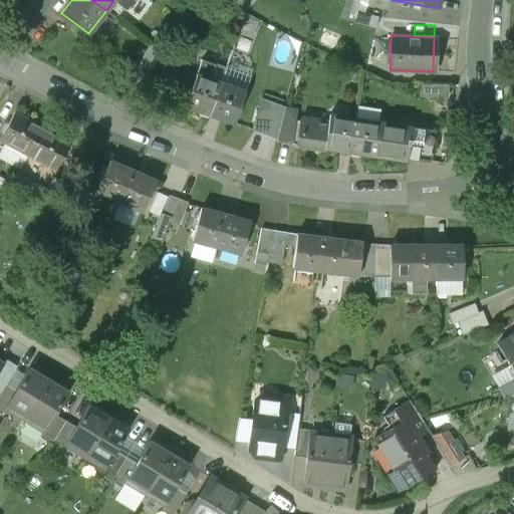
[(220,82),(195,73),(184,106),(209,114),(220,82)]
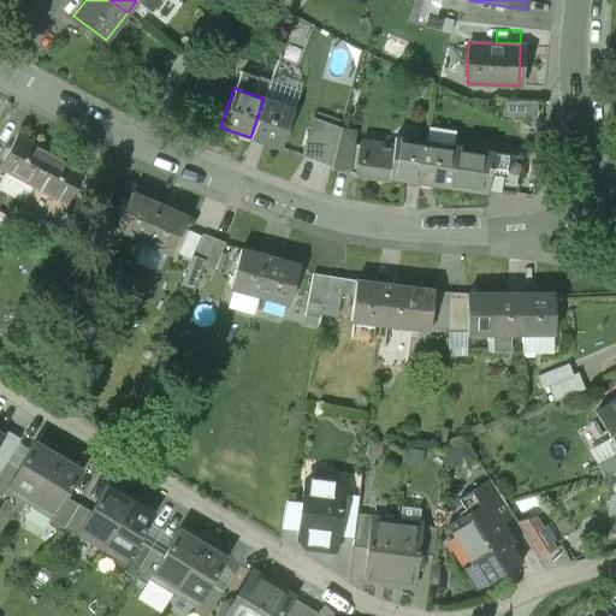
[(292,108),(264,99),(250,137),(279,147),(292,108)]
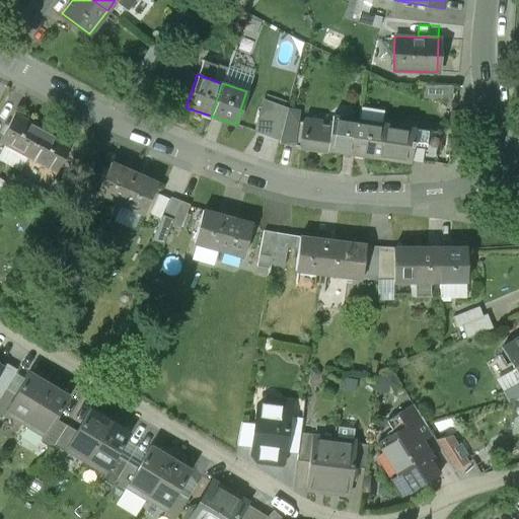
[(288,108),(265,100),(256,132),(280,140),(287,109),(288,108)]
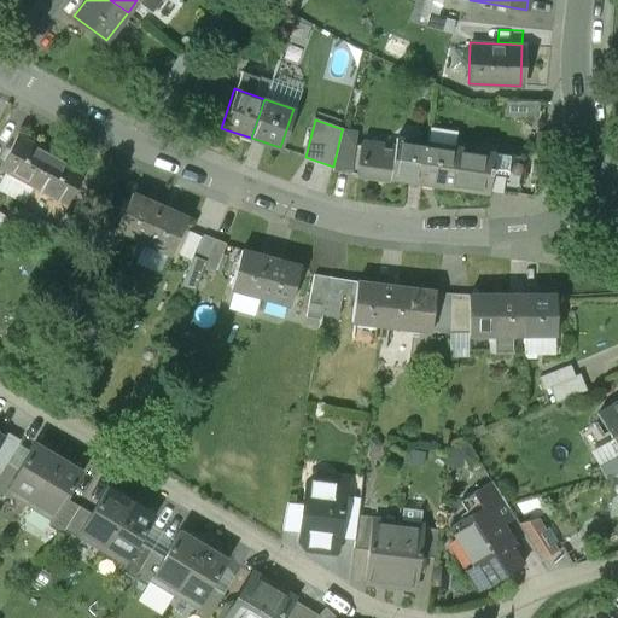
[(333,167),(332,173),(350,175),(356,133),(342,130),(333,167)]
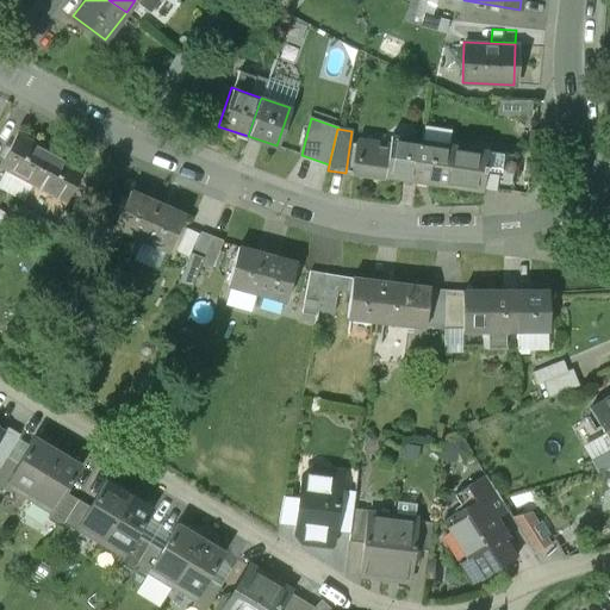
[(51,150),(18,132),(0,163),(0,167),(32,185),(51,150)]
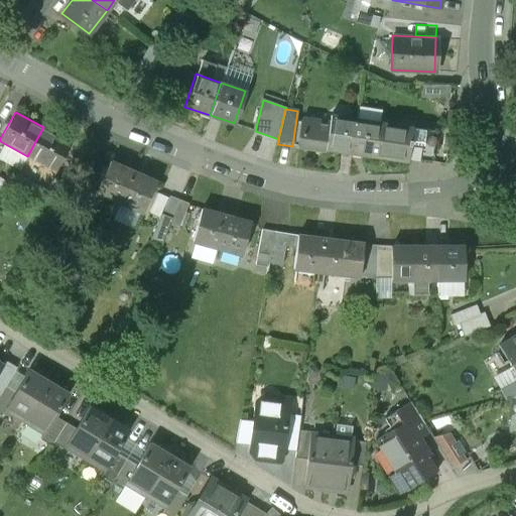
[(356,119),(331,115),(330,125),(304,122),(300,147),(351,154),(356,119)]
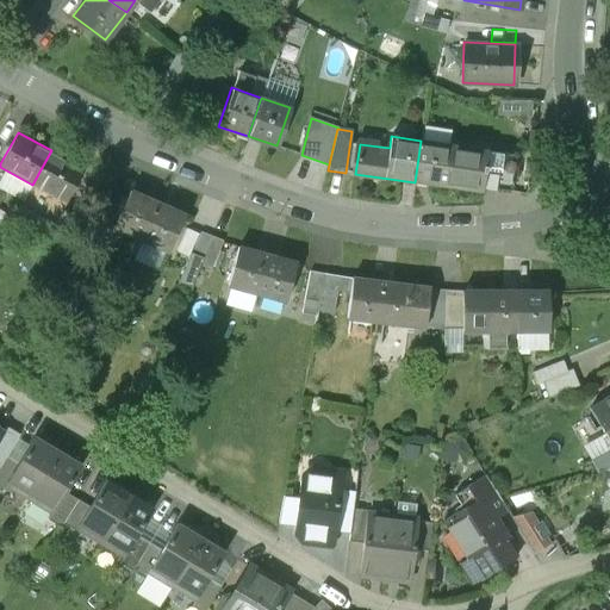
[(487,150),(421,141),(415,182),(481,192),(483,176),(487,150)]
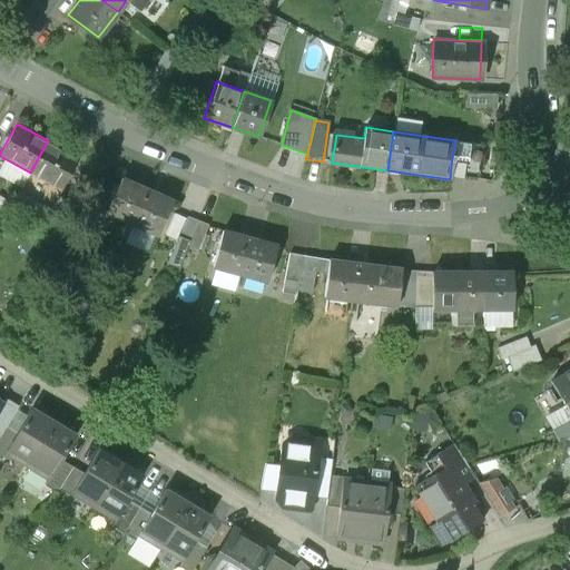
[(30,173),(20,190),(51,207),(58,194),(59,195),(79,158),(48,140),(30,173)]
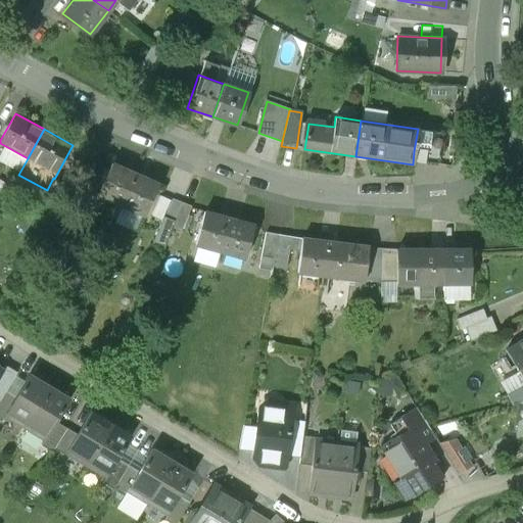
[(443,132),(418,129),(414,151),(440,154),(443,132)]
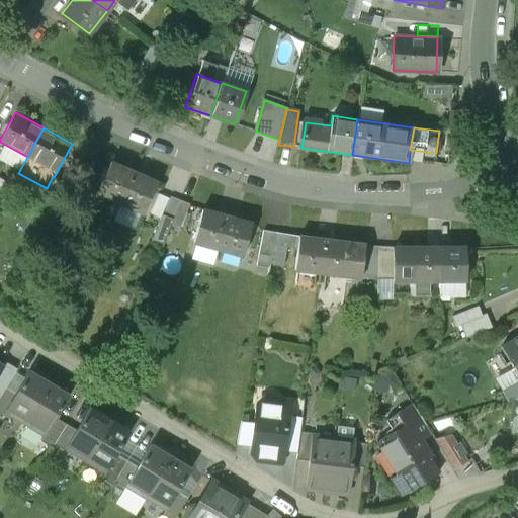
[(135,173),(110,162),(96,193),(120,203),(135,173)]
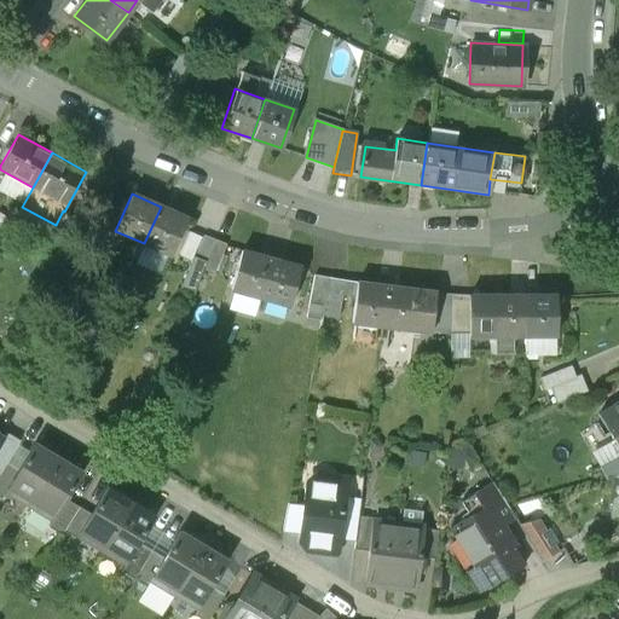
[(189,219),(161,207),(144,243),(172,256),(189,219)]
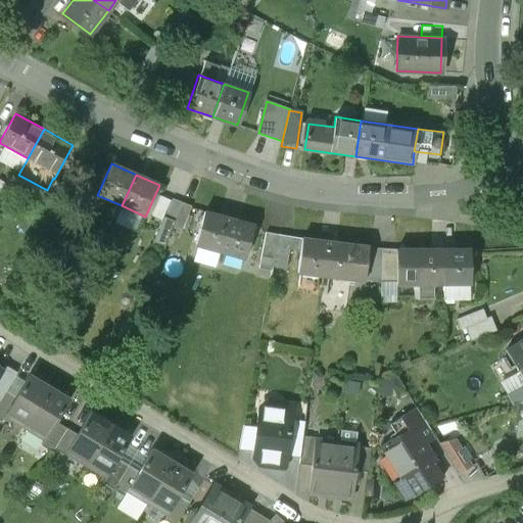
[(54,179),(53,178),(47,190),(40,203),(55,211),(68,187),(54,179)]
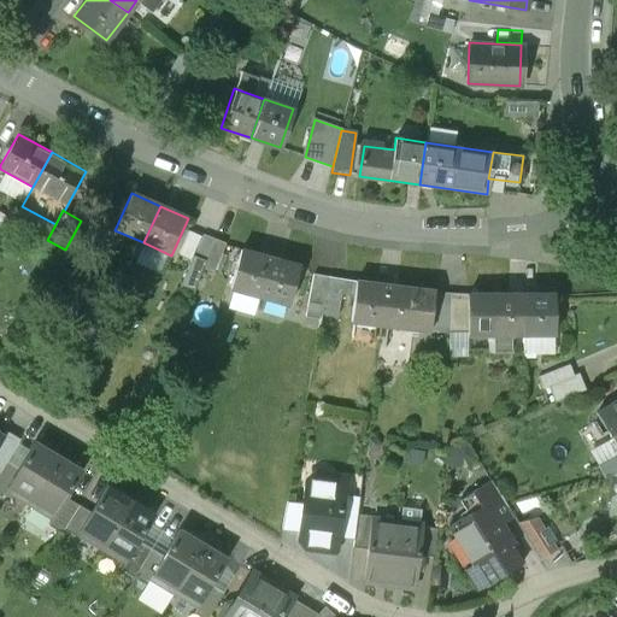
[(213,241),(206,259),(217,264),(225,245),(213,241)]
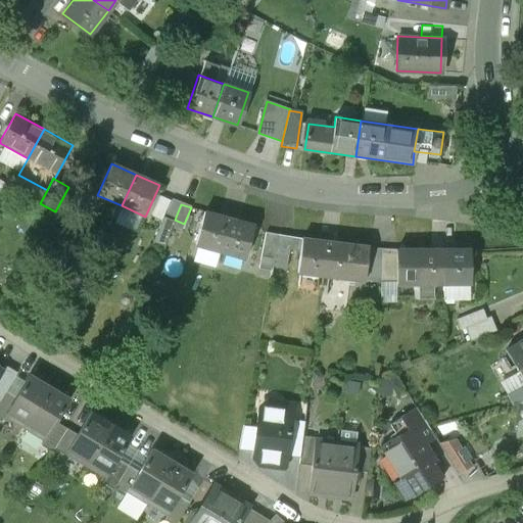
[(230,219),(204,211),(195,245),(221,251),(230,219)]
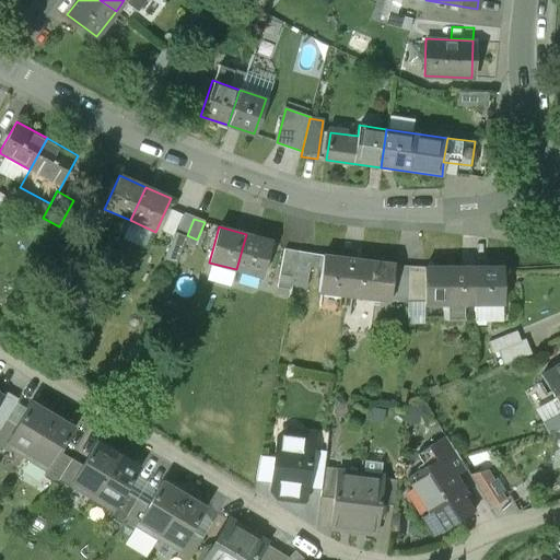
[(272,242),(246,234),(236,269),(263,277),(272,242)]
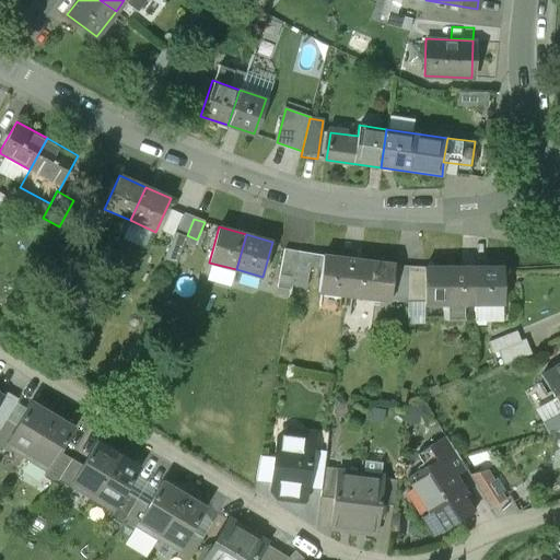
[(187,235),(185,241),(195,245),(197,240),(187,235)]
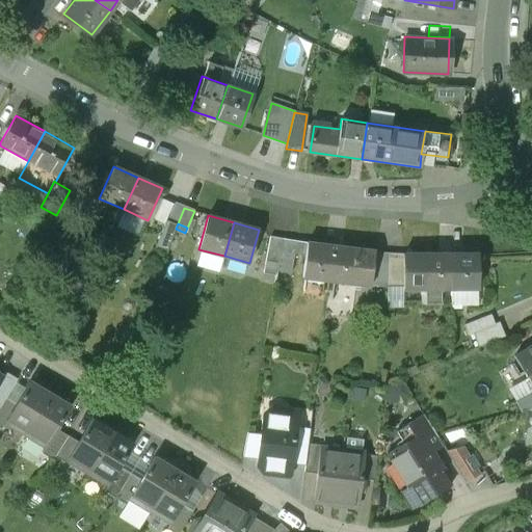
[(270,236),(263,273),(275,275),(283,238),(270,236)]
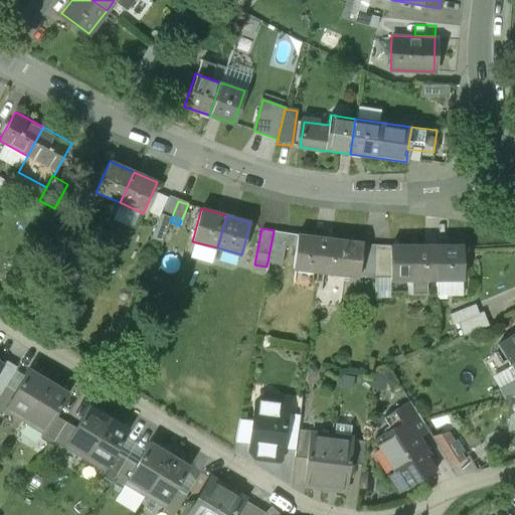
[(274,230),(268,265),(278,267),(284,232),(274,230)]
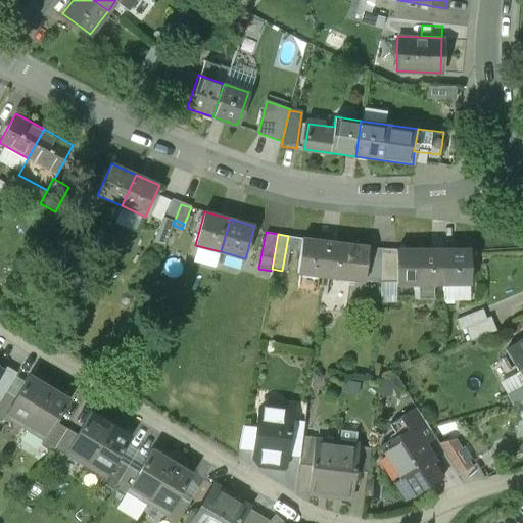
[(328,242),(302,239),(297,273),(324,276),(328,242)]
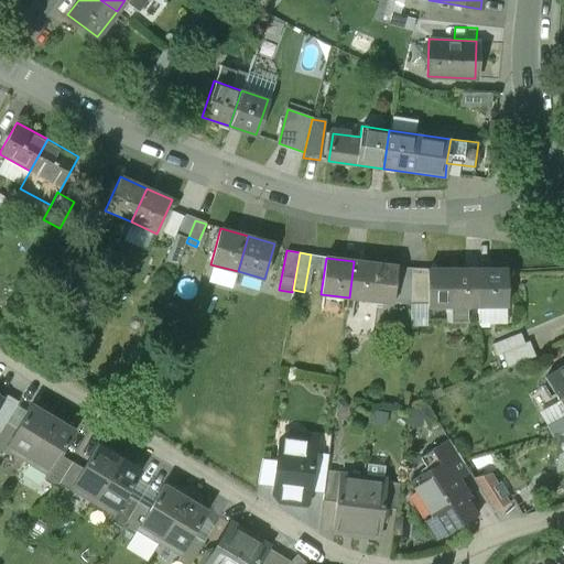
[(398,267),(354,261),(349,297),(392,303),(398,267)]
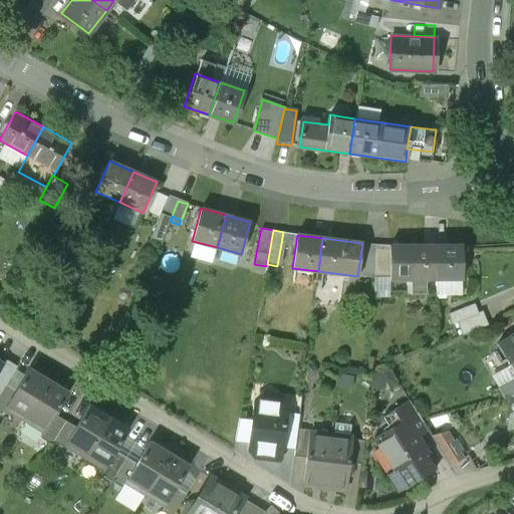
[(375,245),(365,245),(364,275),(373,275),(375,245)]
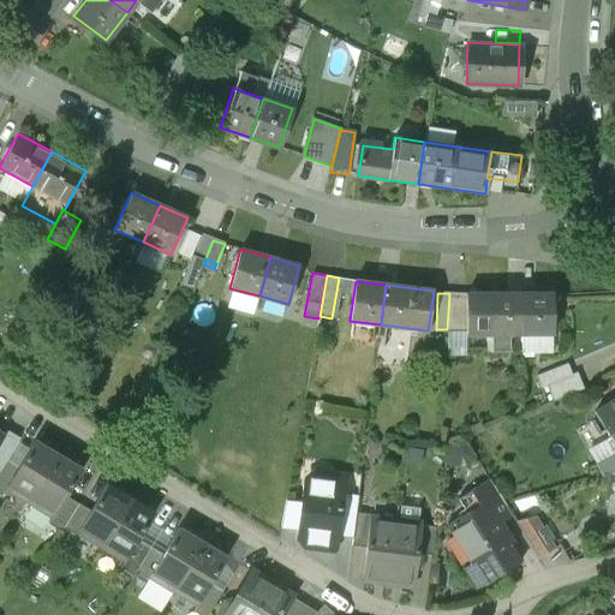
[(460,294),(449,293),(447,329),(459,330),(460,294)]
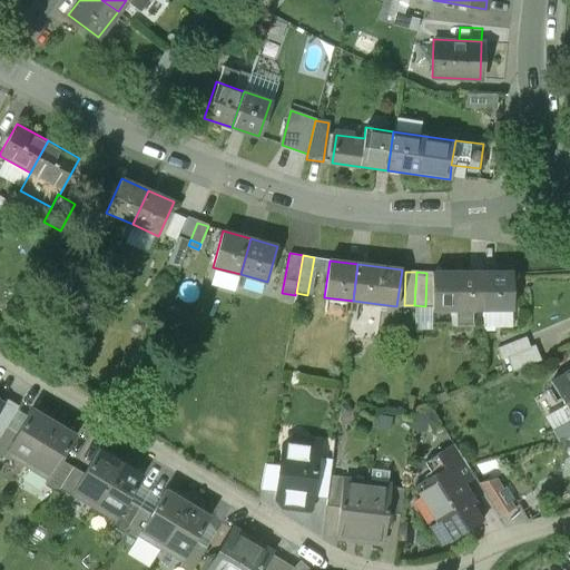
[(483,272),(454,272),(455,310),(483,310),(483,272)]
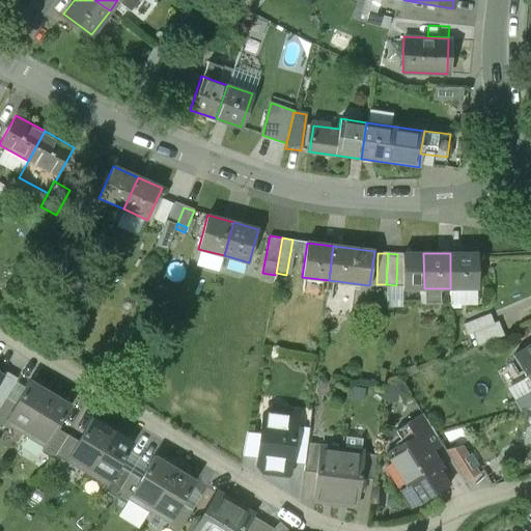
[(477,253),(450,253),(450,288),(477,288),(477,253)]
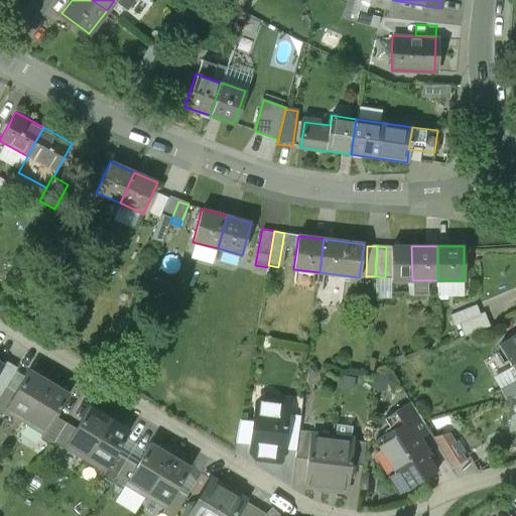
[(456,310),(462,332),(488,325),(482,302),(456,310)]
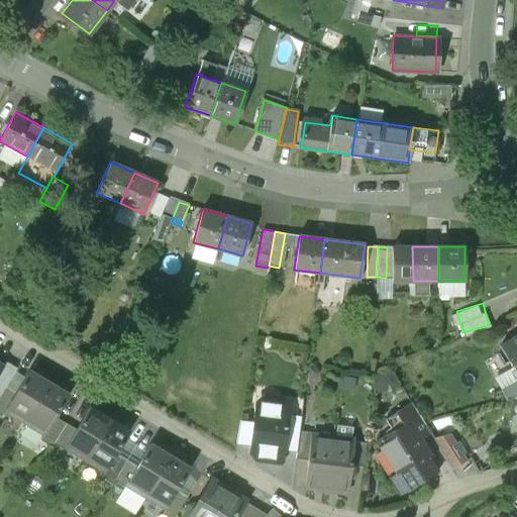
[(516,335),(500,346),(516,374),(516,335)]
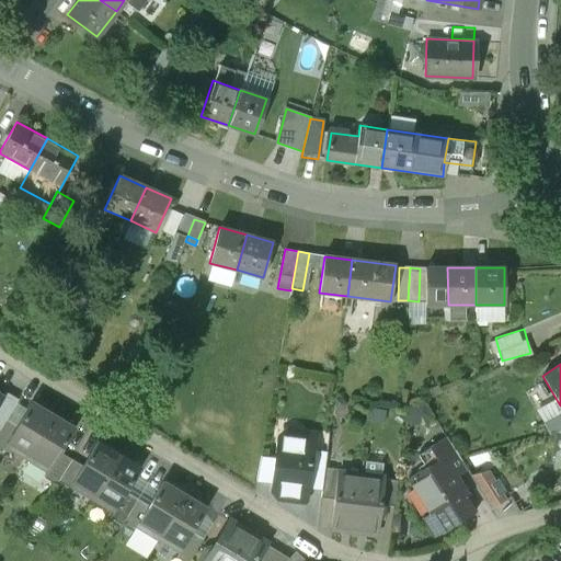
[(3,398),(0,403),(0,428),(0,430),(7,419),(19,399),(7,391),(2,398),(3,398)]
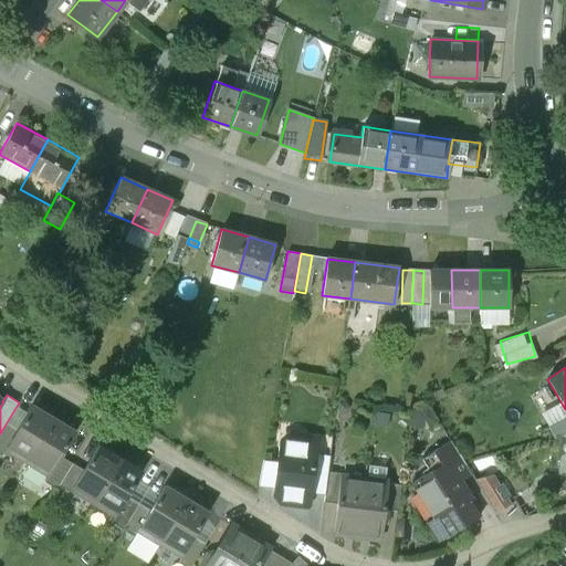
[(41,411),(32,406),(18,430),(4,451),(27,464),(56,415),(43,407),(41,411)]
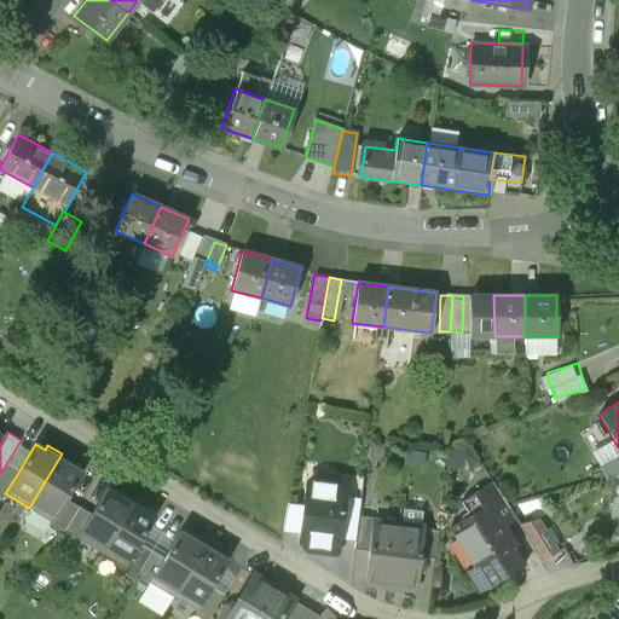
[(62,453),(29,508),(53,522),(67,499),(82,473),(74,467),(76,462),(62,453)]
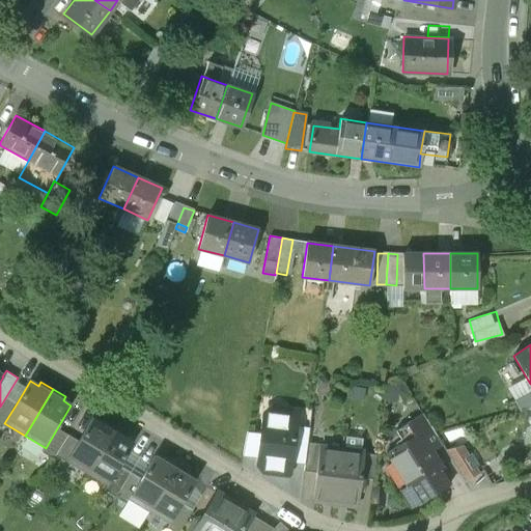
[(530,392),(515,399),(520,413),(527,411),(530,409),(530,392)]
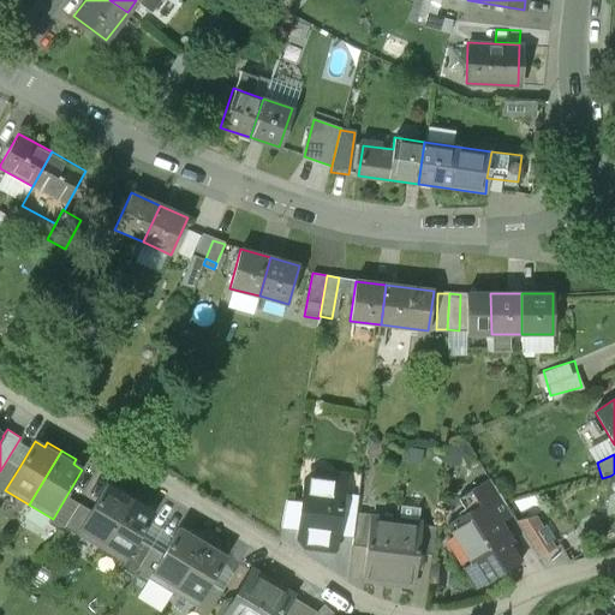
[(0,471),(0,470),(0,494),(1,496),(5,490),(19,467),(7,459),(0,471)]
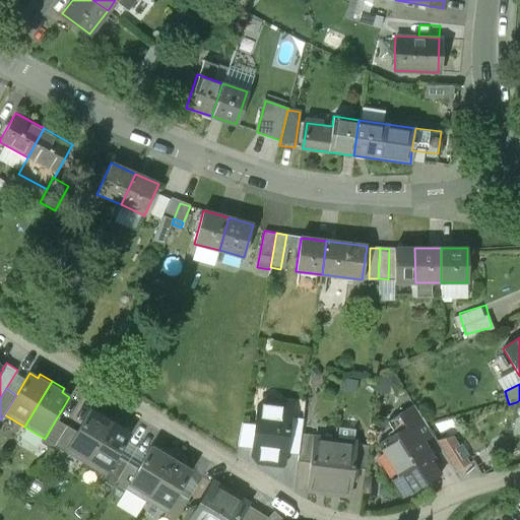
[(275,405),(263,404),(256,408),(252,449),(251,451),(259,460),(281,463),(284,460),(285,454),(290,416),(291,407),(287,403),(280,402),(275,405)]
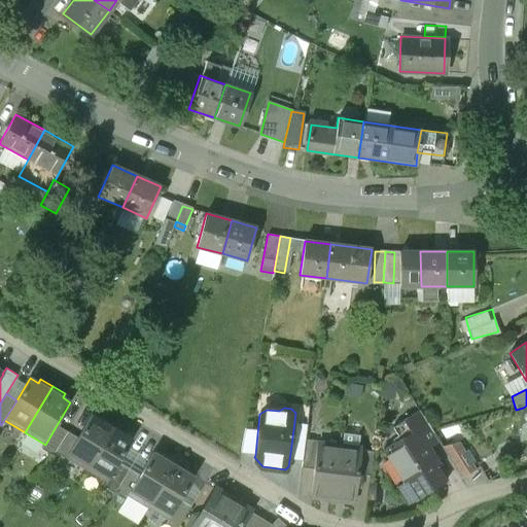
[(418,409),(392,425),(399,438),(383,449),(403,482),(396,487),(408,504),(446,481),(427,449),(415,429),(426,422),(418,409)]
